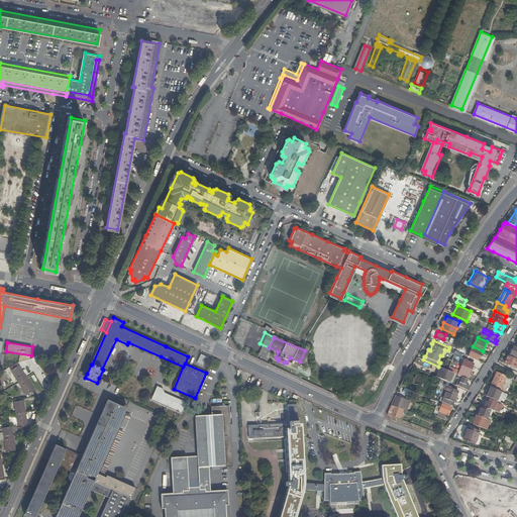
[(483,351),(473,346),(469,356),(478,360),(483,351)]
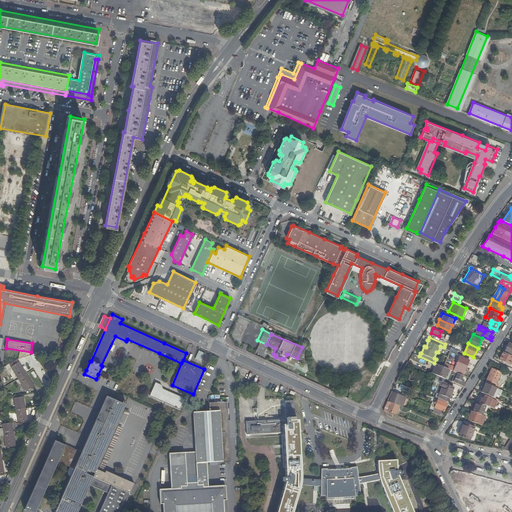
[(511,356),(503,352),(500,359),(510,364),(511,359),(511,356)]
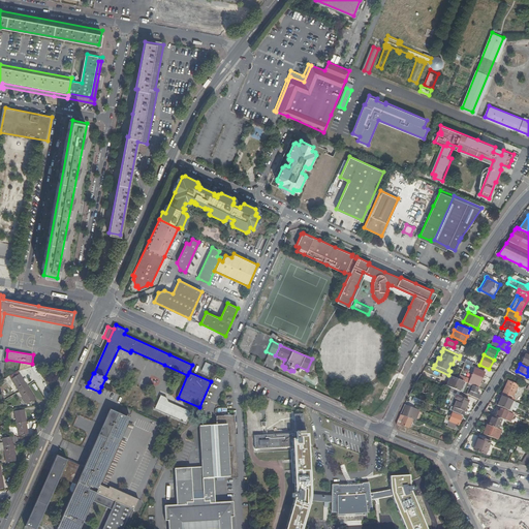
[(470,384),(477,387),(479,383),(480,383),(486,372),(475,368),(469,383),(470,384)]
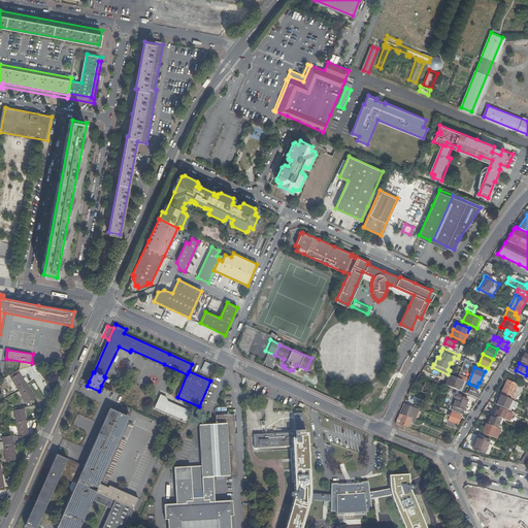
[(12,378),(20,390),(23,395),(28,402),(36,397),(20,372),(12,378)]
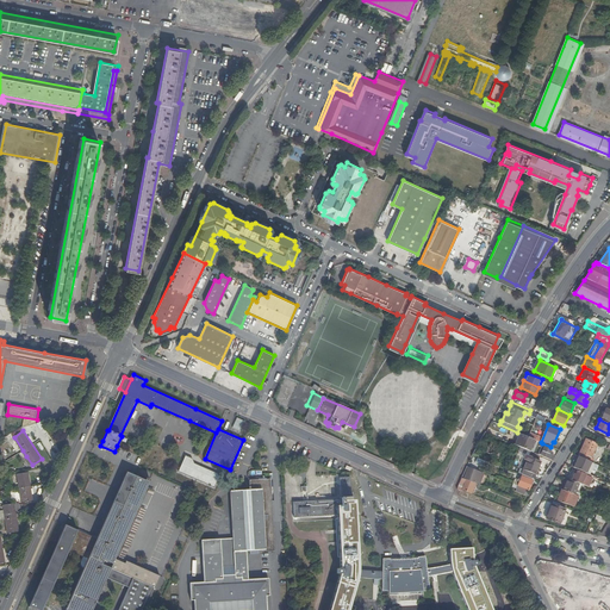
[(516,444),(521,447),(530,450),(535,440),(529,437),(521,434),(516,444)]
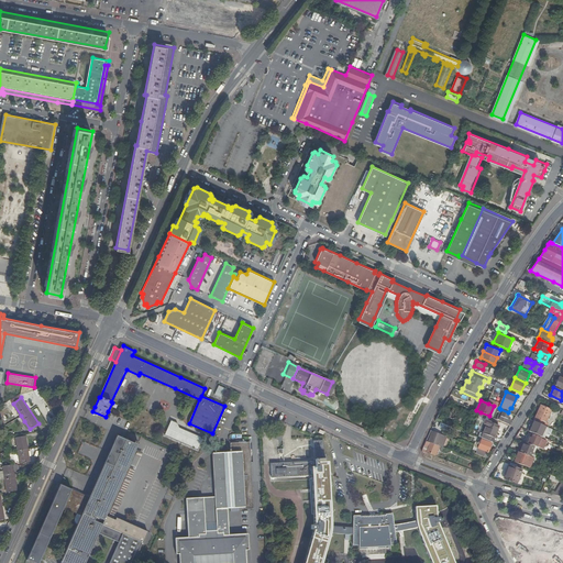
[(465,410),(455,405),(450,417),(460,422),(465,410)]
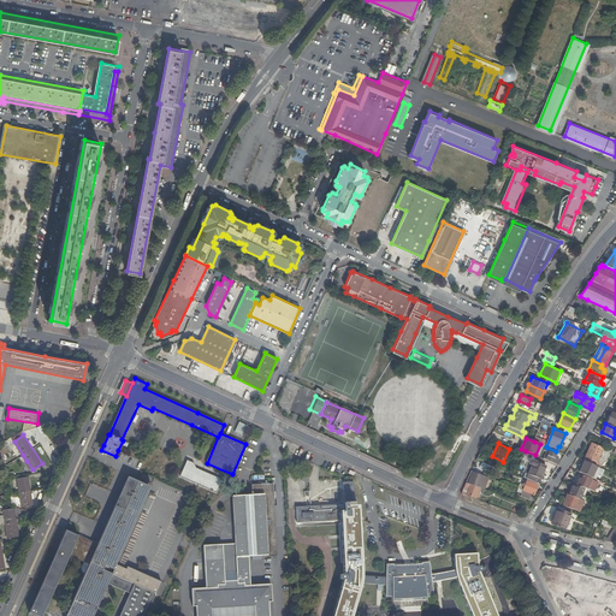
[(593,444),(585,461),(590,463),(596,466),(598,460),(596,458),(598,454),(600,455),(604,449),(593,444)]
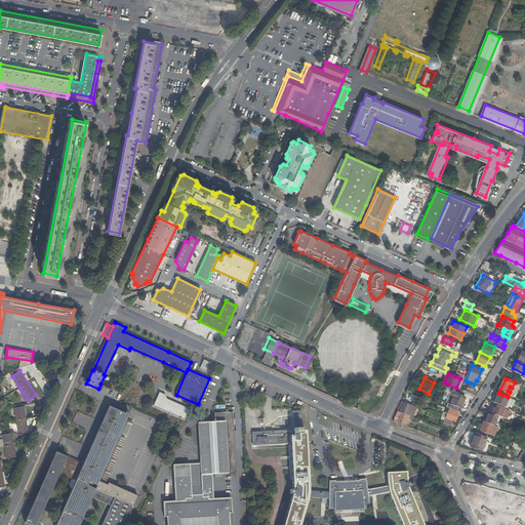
[(473,390),(476,385),(474,385),(467,381),(467,384),(469,385),(466,392),(475,396),(477,392),(473,390)]
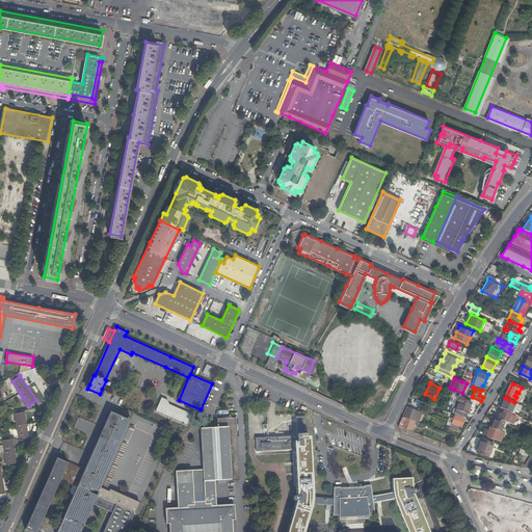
[(188,425),(192,415),(169,404),(168,400),(162,398),(157,411),(188,425)]
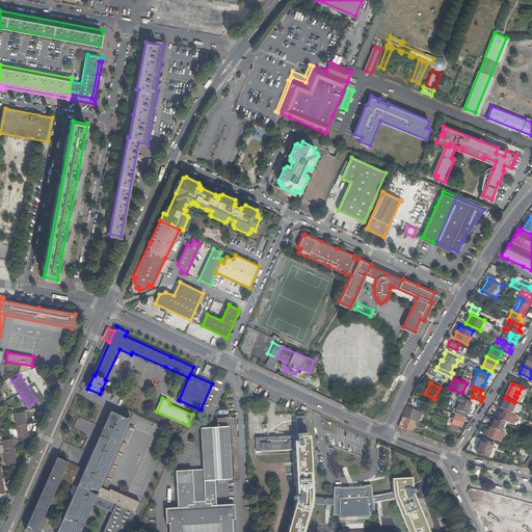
[(454,408),(452,413),(466,418),(472,402),(470,401),(462,398),(461,398),(457,409),(454,408)]
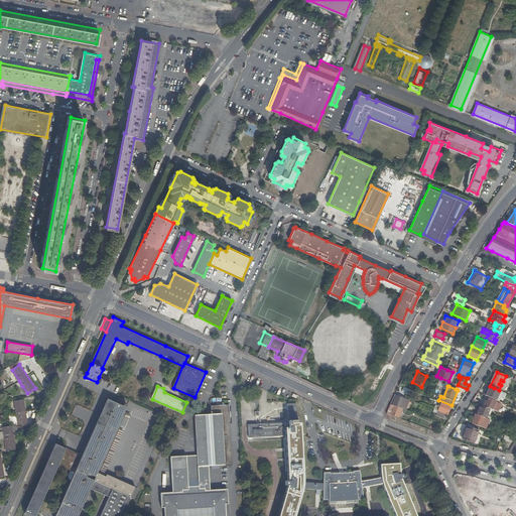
[(496,400),(501,391),(499,390),(494,388),(490,386),(486,395),(496,400)]
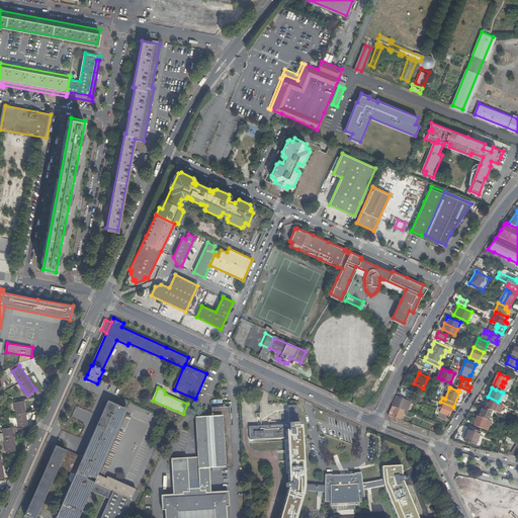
[(399,397),(395,407),(404,410),(408,412),(411,402),(399,397)]
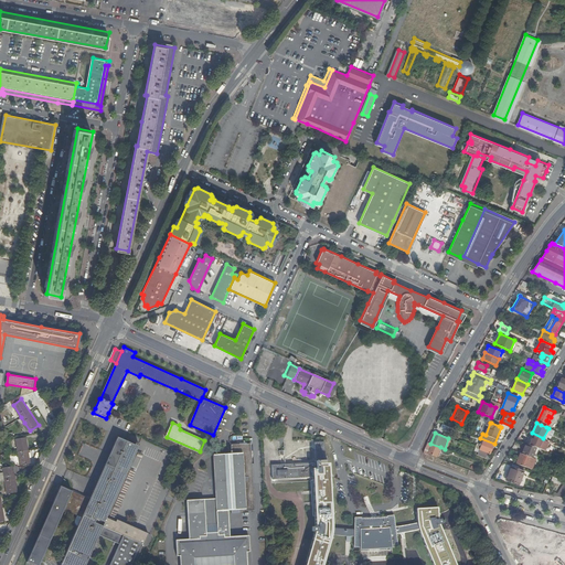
[(532,439),(530,445),(537,448),(544,450),(545,446),(547,447),(550,443),(535,437),(534,439),(532,439)]
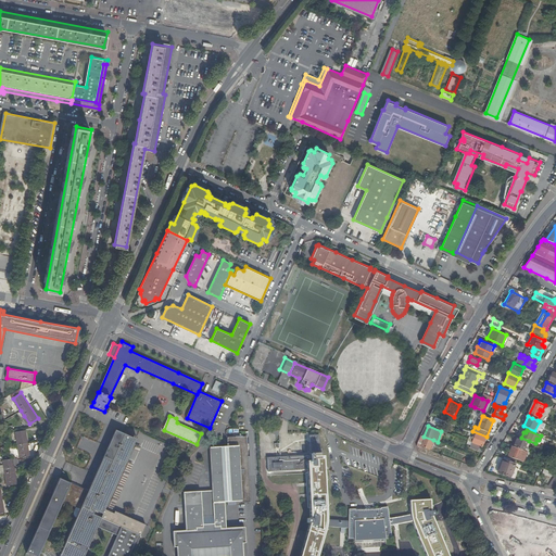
[(30,455),(26,431),(16,432),(20,457),(30,455)]
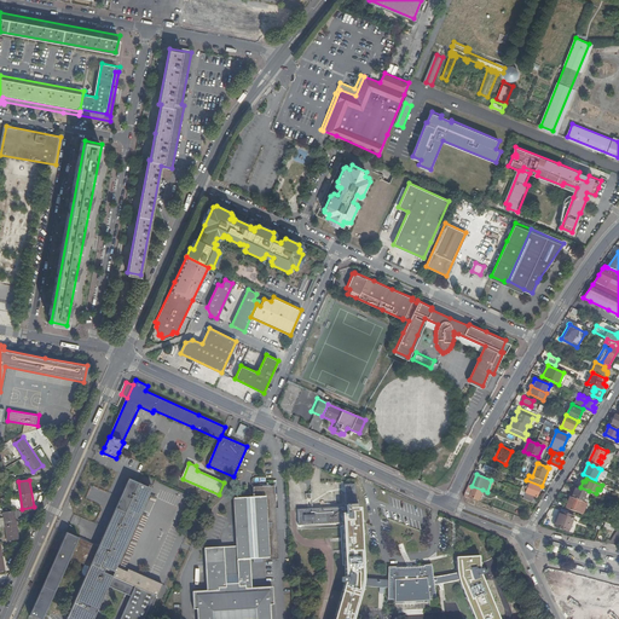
[(76,543),(79,538),(67,532),(61,548),(29,615),(38,618),(42,618),(69,559),(88,567),(65,618),(92,618),(108,586),(129,596),(119,618),(145,618),(162,584),(127,570),(127,571),(123,570),(117,567),(149,495),(152,487),(148,486),(146,487),(134,482),(132,487),(127,485),(98,547),(96,553),(76,543)]
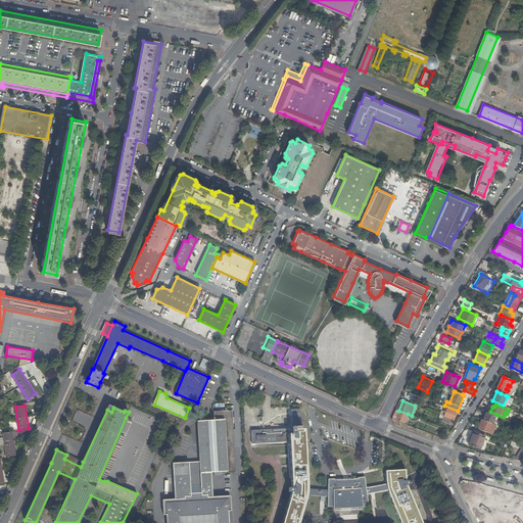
[(444,416),(444,417),(452,420),(453,420),(454,420),(458,412),(447,408),(445,412),(442,411),(440,415),(444,416)]
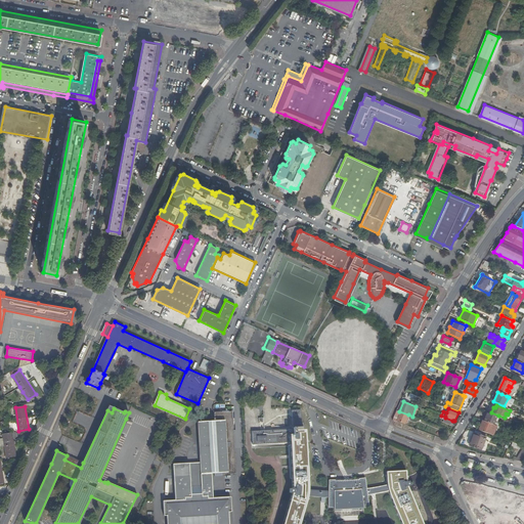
[(252,430),(253,435),(253,444),(269,443),(291,442),(291,454),(291,455),(292,467),(293,478),(293,488),(291,487),(291,492),(292,492),(292,494),(286,514),(282,523),(299,523),(307,498),(308,495),(329,496),(329,507),(335,508),(335,509),(347,509),(354,509),(363,508),(363,506),(369,505),(367,494),(378,493),(384,492),(389,491),(392,498),(395,507),(401,523),(423,523),(418,509),(409,490),(408,486),(409,485),(408,481),(406,481),(406,475),(406,471),(387,472),(387,479),(388,484),(383,485),(379,486),(366,488),(365,478),(359,478),(351,479),(340,480),(330,479),(330,490),(318,489),(308,488),(308,483),(307,460),(305,429),(302,429),(301,409),(292,409),(293,428),(252,430)]
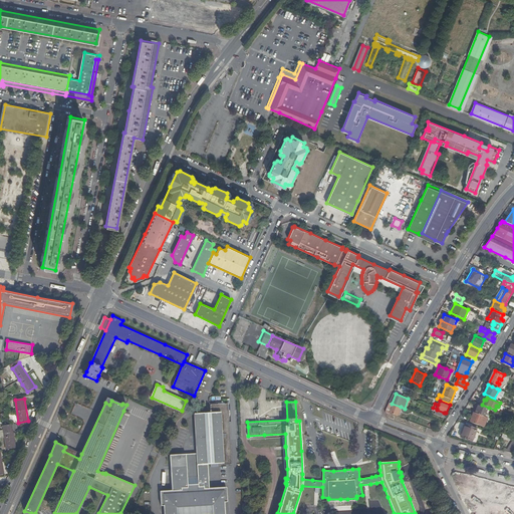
[(390,403),(389,406),(390,407),(393,408),(391,413),(398,416),(401,407),(392,404),(390,403)]
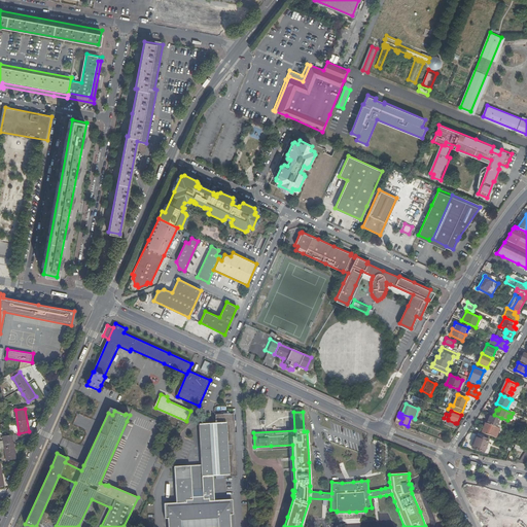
[(216,415),(216,418),(216,420),(215,420),(215,423),(200,424),(202,466),(197,466),(197,465),(190,466),(190,467),(176,468),(177,483),(175,483),(176,502),(165,503),(165,518),(168,518),(168,526),(230,526),(230,515),(233,514),(232,499),(214,500),(213,488),(203,488),(203,477),(213,476),(230,475),(230,477),(239,477),(235,427),(234,414),(216,415)]
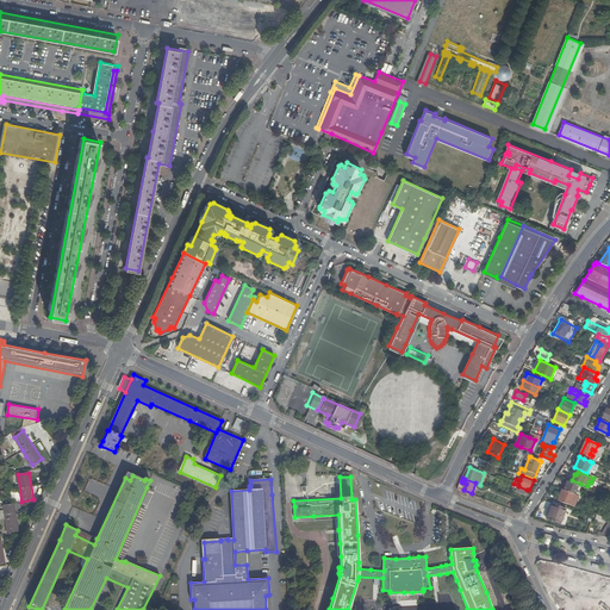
[(572,480),(568,479),(564,490),(576,495),(580,484),(572,480)]
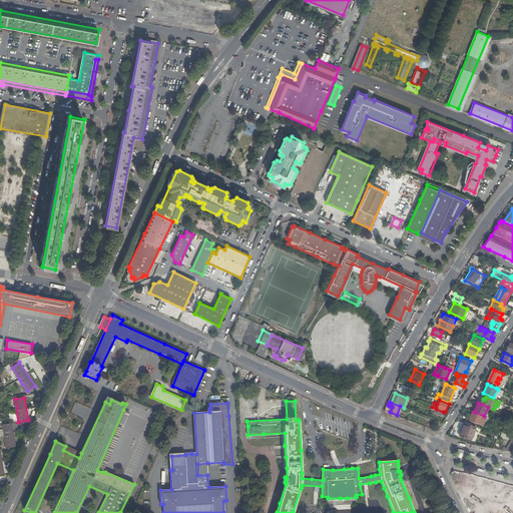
[(97,470),(102,472),(121,428),(118,427),(123,415),(127,416),(129,412),(123,410),(97,470)]
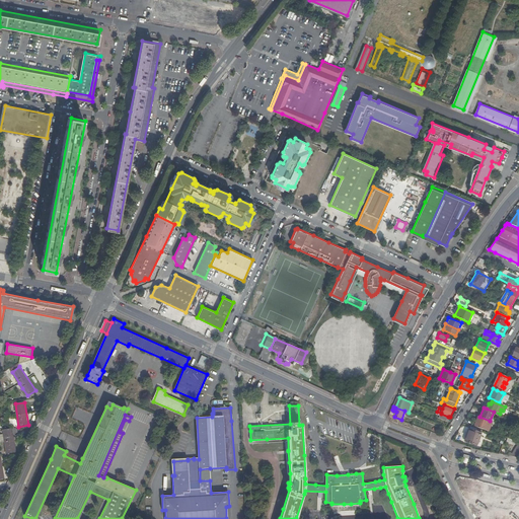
[(479,417),(478,417),(474,426),(486,430),(488,427),(490,421),(479,417)]
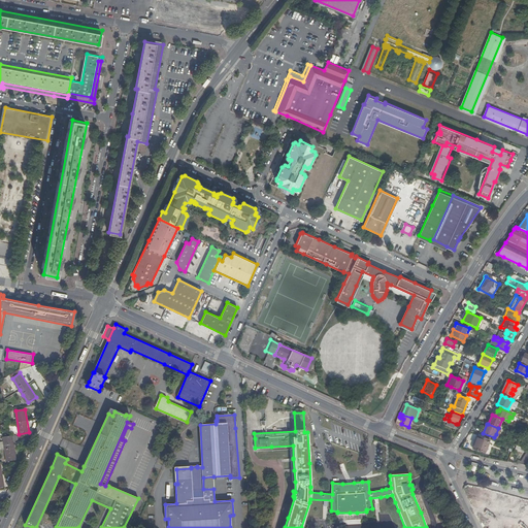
[(17,460),(12,435),(3,437),(7,461),(17,460)]
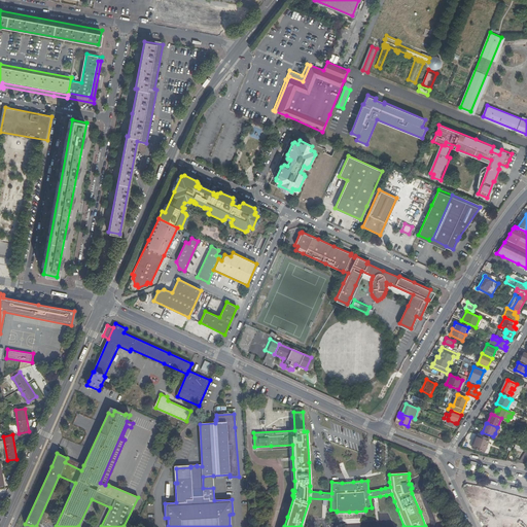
[(489,440),(477,435),(472,449),(484,452),(489,440)]
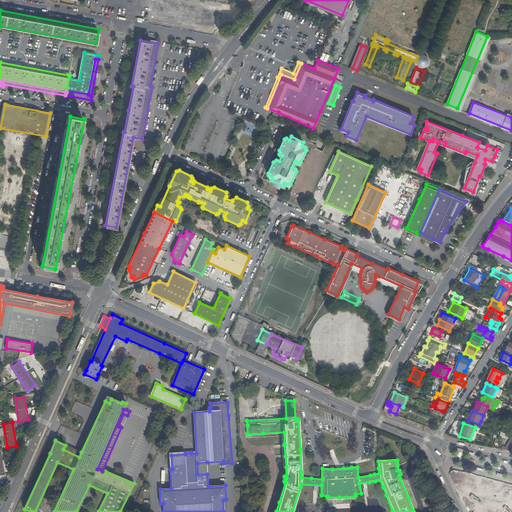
[(506,448),(505,450),(507,450),(511,451),(511,449),(511,436),(510,435),(501,432),(500,436),(508,439),(509,437),(511,437),(511,440),(507,448),(506,448)]
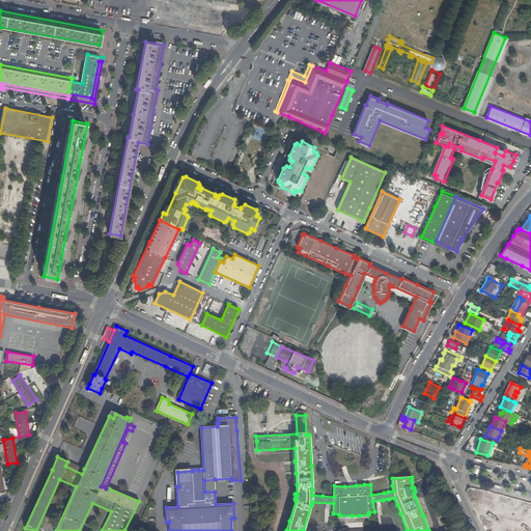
[(84,469),(67,462),(65,466),(82,474),(84,469)]
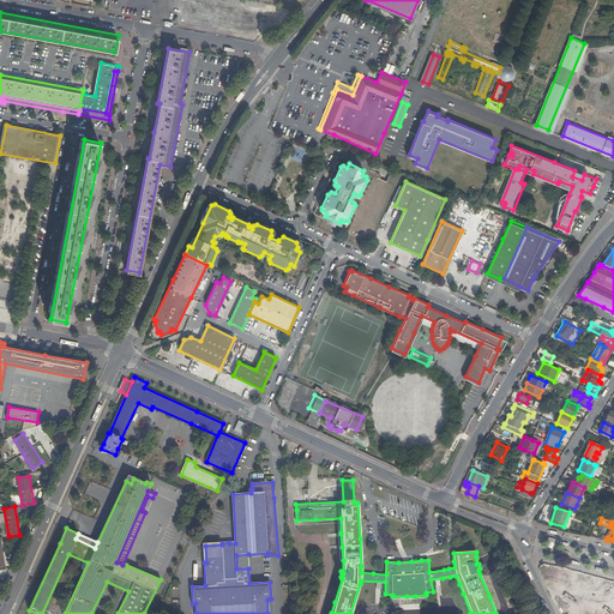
[(222,545),(222,543),(203,543),(204,563),(206,563),(205,546),(222,545)]
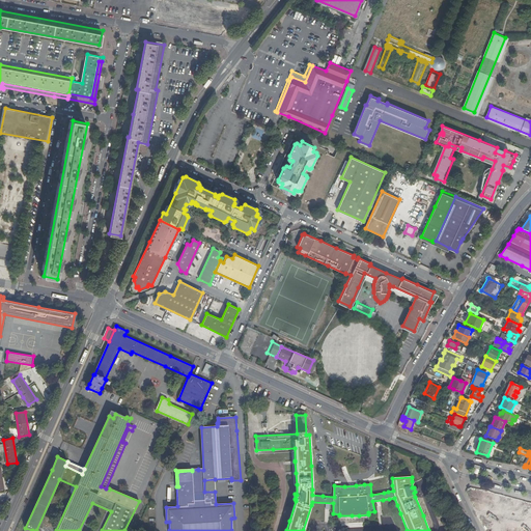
[(215,492),(215,479),(204,480),(204,492),(215,492)]
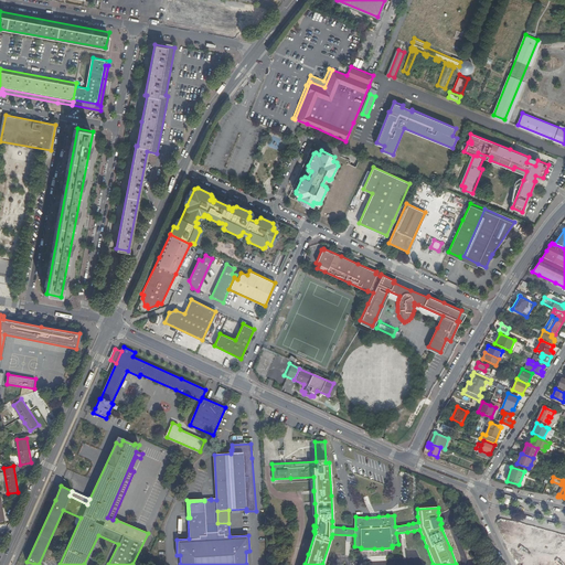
[(507,546),(564,560),(564,543),(510,531),(507,546)]
